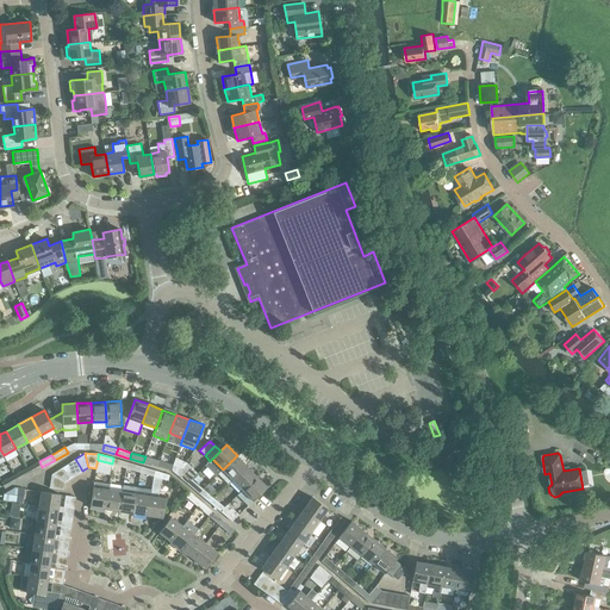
[(229,484),(232,480),(247,466),(237,455),(223,470),(219,473),(229,484)]
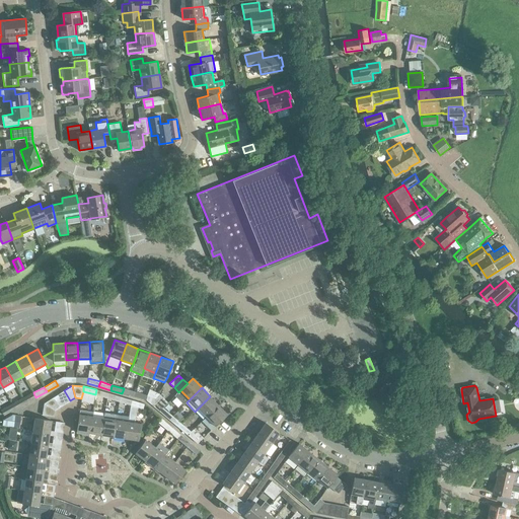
[(122,393),(134,396),(135,391),(124,388),(122,393)]
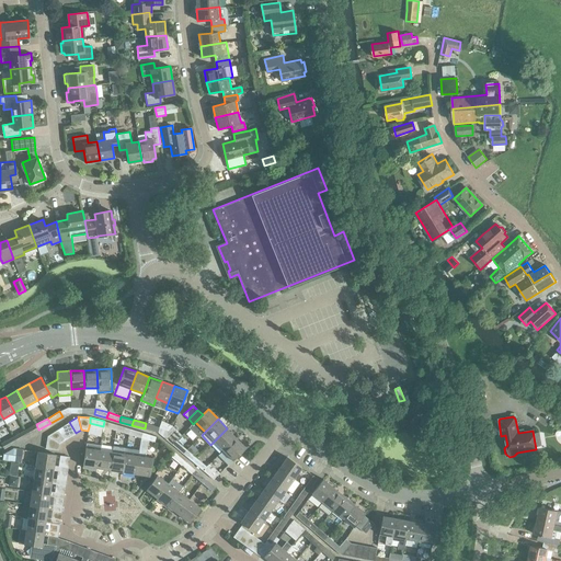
[(103,426),(115,431),(117,425),(104,421),(103,426)]
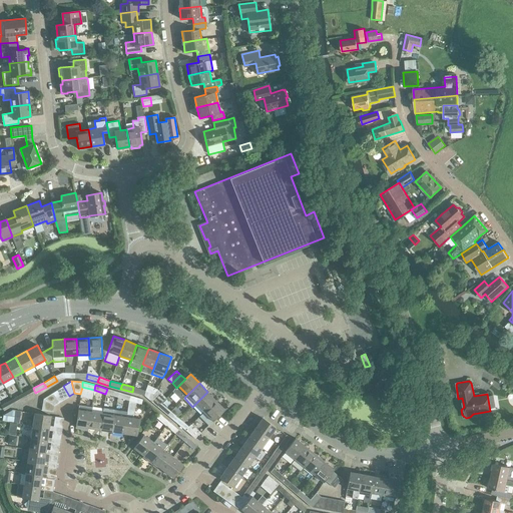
[(64,400),(69,396),(63,386),(58,390),(64,400)]
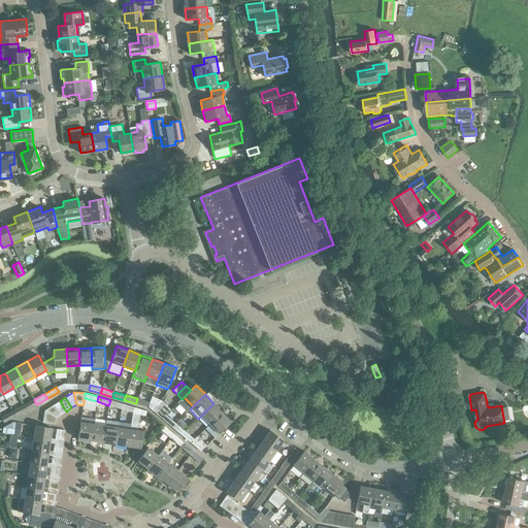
[(136,403),(147,407),(150,402),(137,398),(136,403)]
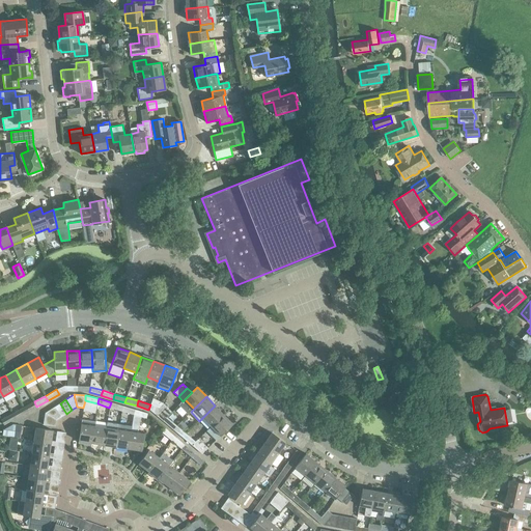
[(34,401),(24,408),(26,412),(36,407),(34,401)]
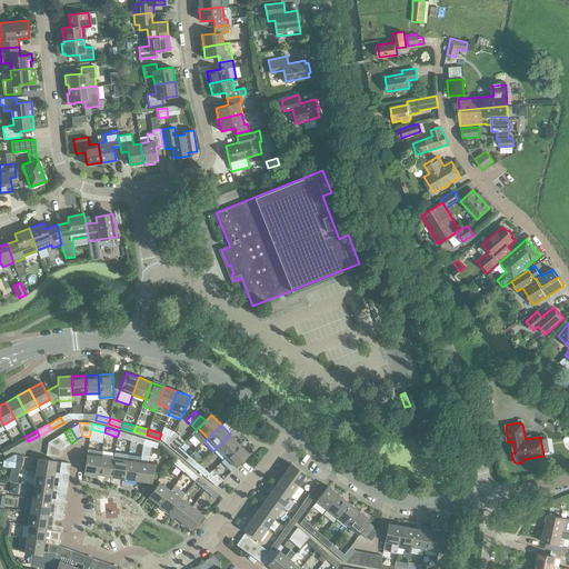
[(131,435),(119,431),(117,437),(130,440),(131,435)]
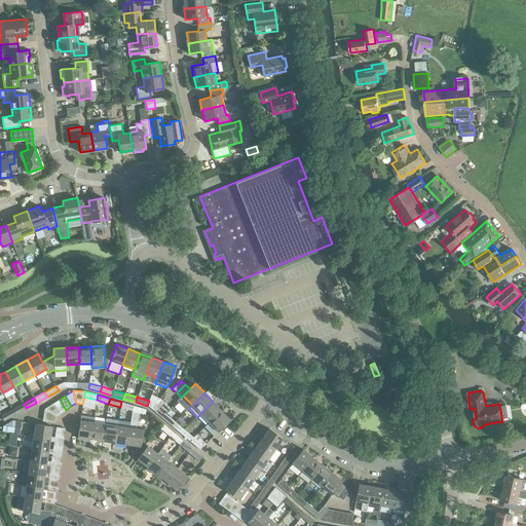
[(148,406),(156,413),(165,404),(161,399),(157,403),(149,401),(147,406),(148,406)]
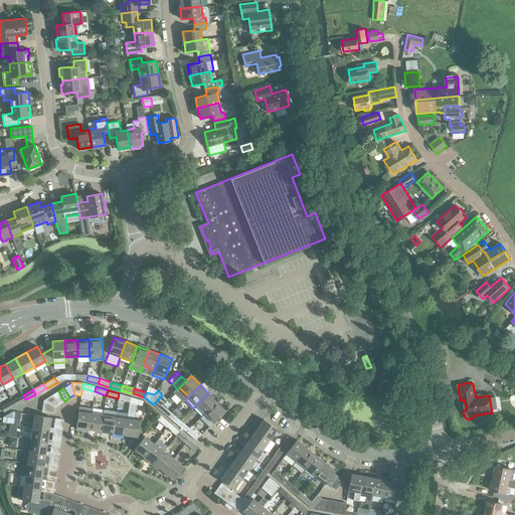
[(59,404),(64,401),(58,391),(53,394),(59,404)]
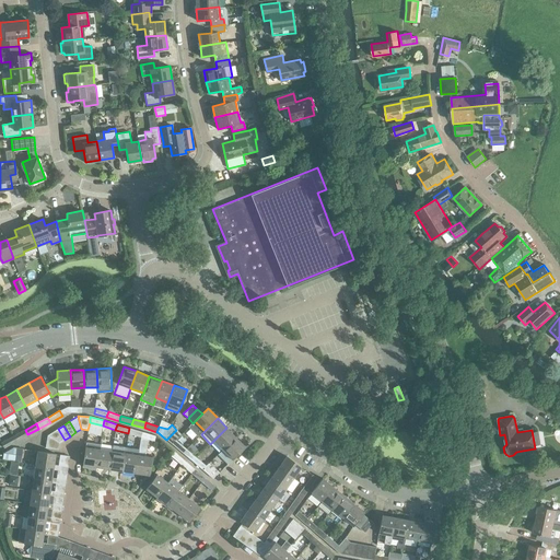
[(128,433),(141,438),(142,432),(129,428),(128,433)]
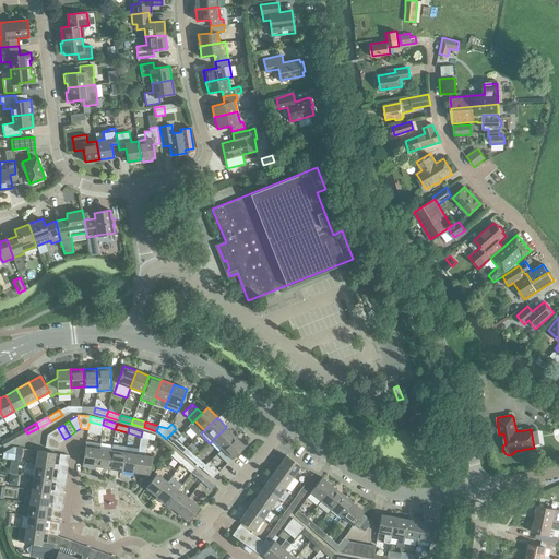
[(213,440),(222,449),(235,436),(226,427),(213,440)]
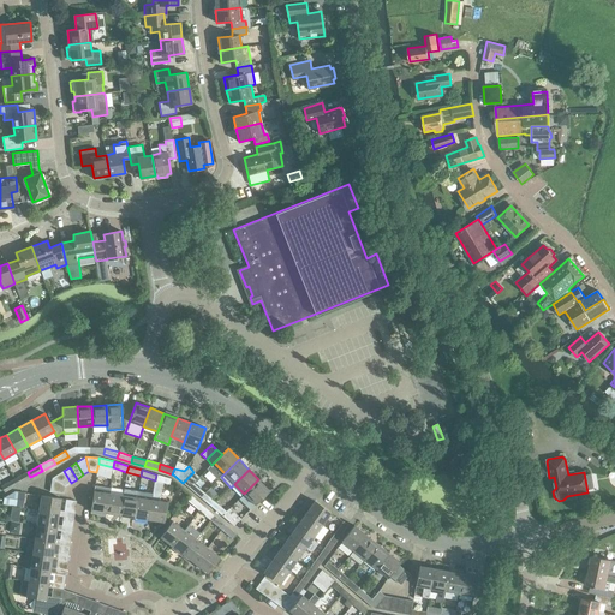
[(65,487),(71,483),(64,471),(52,478),(65,487)]
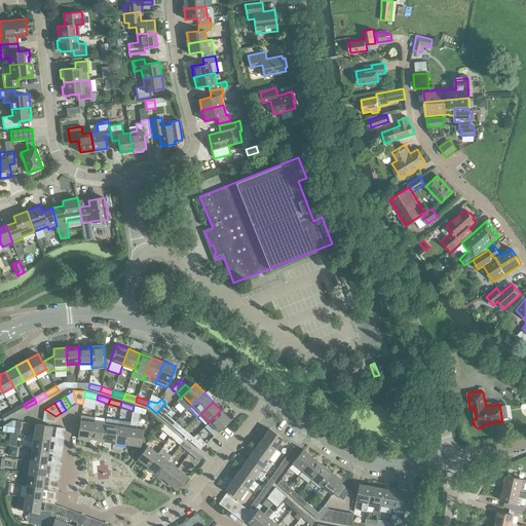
[(24,404),(12,410),(14,414),(26,408),(24,404)]
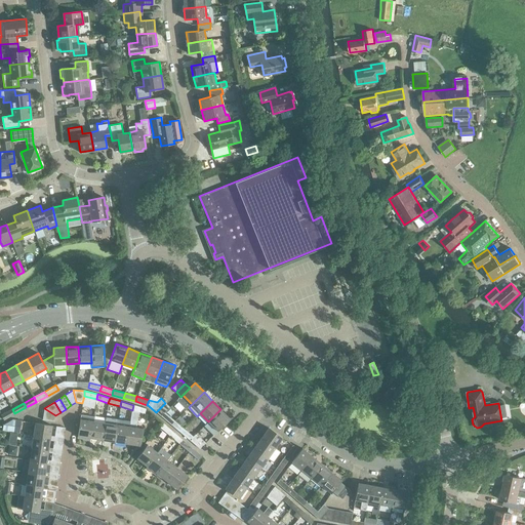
[(156,412),(171,425),(174,420),(168,415),(165,412),(170,407),(165,403),(156,412)]
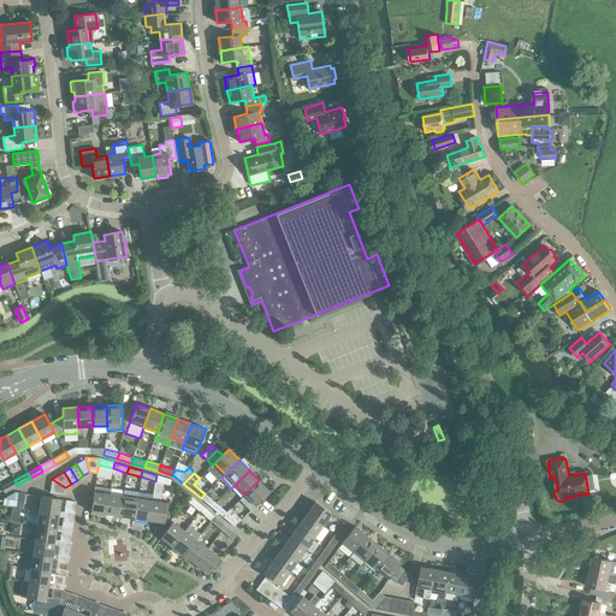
[(152,501),(149,520),(164,522),(167,503),(159,502),(160,498),(161,498),(164,484),(170,485),(171,480),(157,475),(155,481),(152,501)]
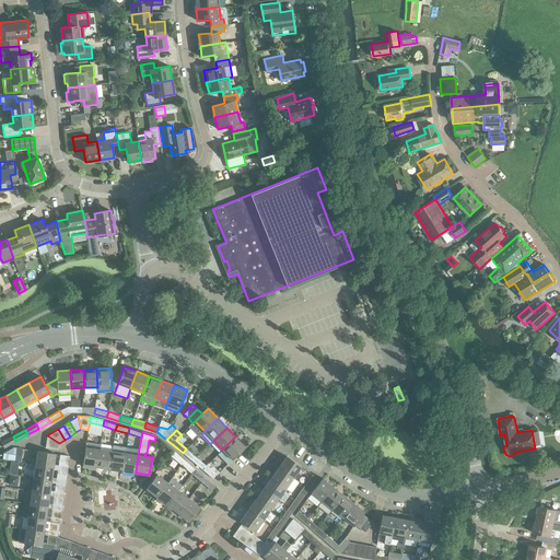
[(58,450),(59,443),(47,435),(45,447),(58,450)]
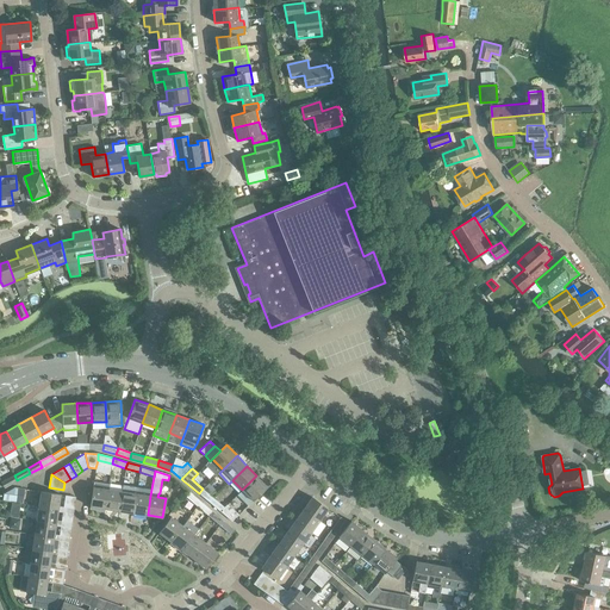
[(17,480),(14,475),(1,483),(4,487),(17,480)]
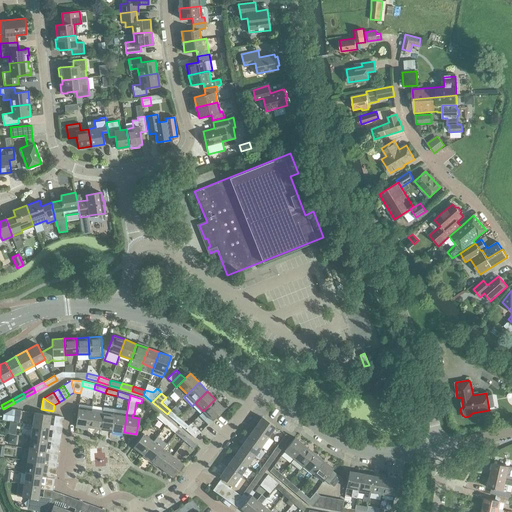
[(215,399),(203,411),(212,420),(224,408),(215,399)]
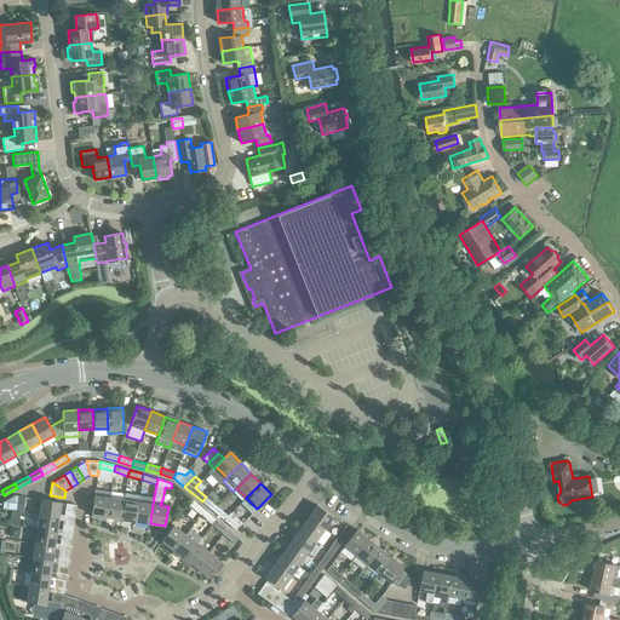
[(4,509),(16,511),(18,497),(15,495),(4,501),(4,509)]
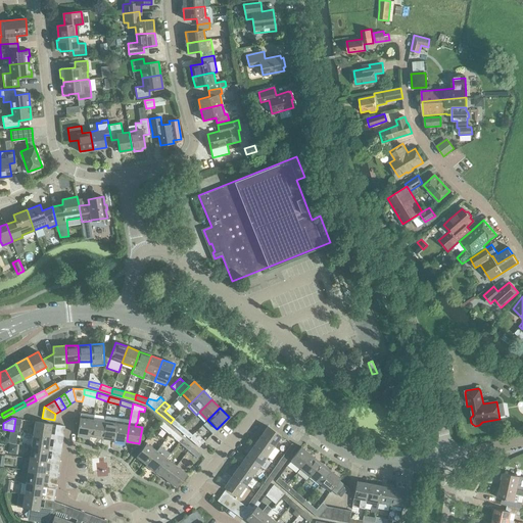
[(85,435),(90,436),(93,420),(80,418),(78,434),(78,436),(85,437),(85,435)]
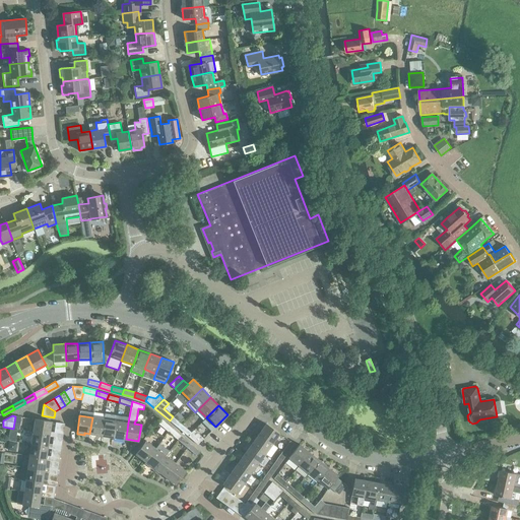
[(170,420),(179,429),(182,425),(173,416),(170,420)]
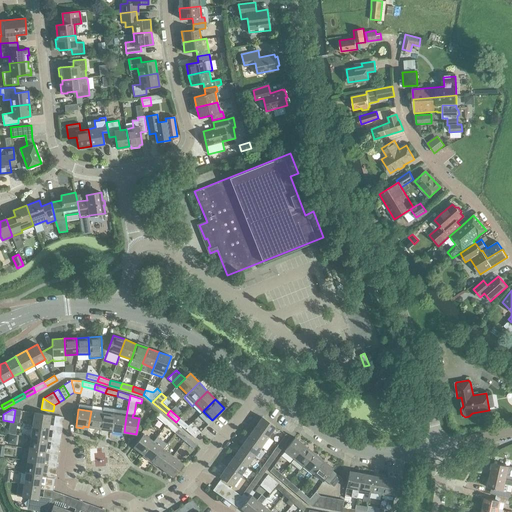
[(88,427),(100,429),(102,412),(91,411),(88,427)]
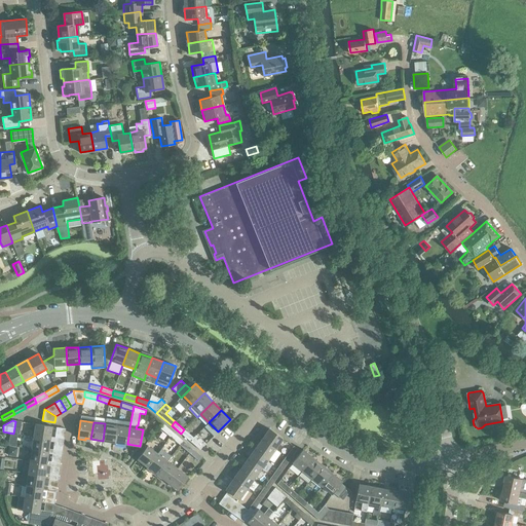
[(35,423),(33,437),(50,439),(49,441),(63,443),(64,438),(50,436),(52,426),(35,423)]
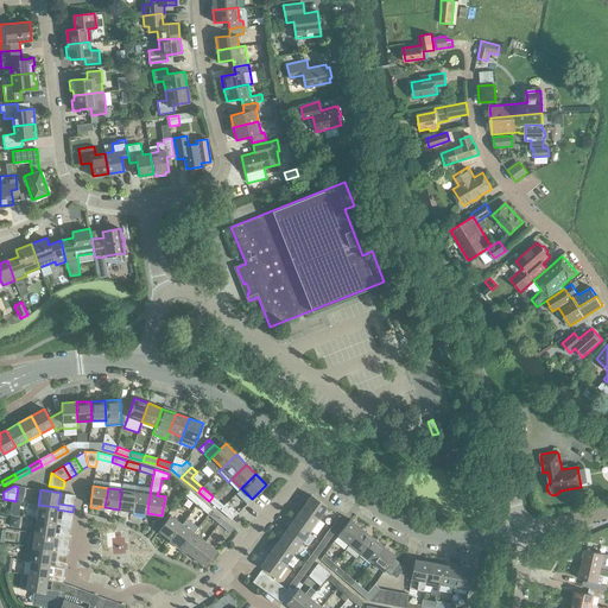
[(119,510),(133,512),(135,492),(121,489),(119,510)]
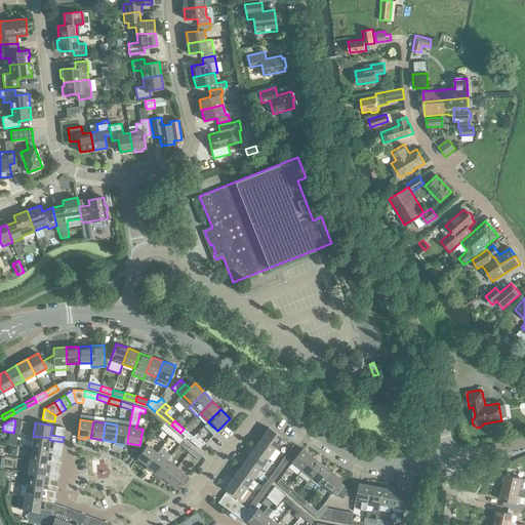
[(160,428),(169,436),(173,432),(163,423),(160,428)]
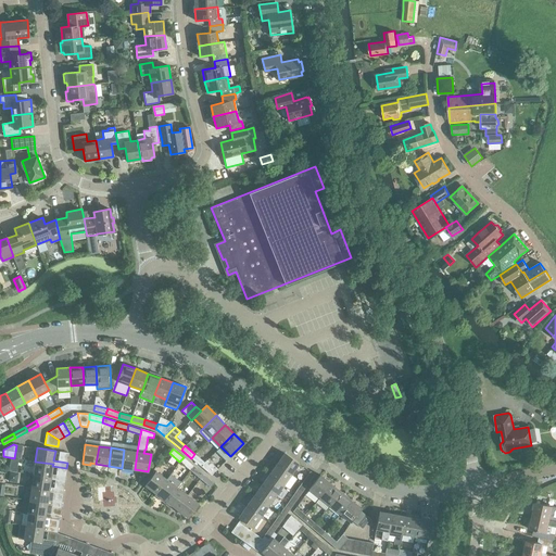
[(122,468),(135,469),(137,452),(124,450),(122,468)]
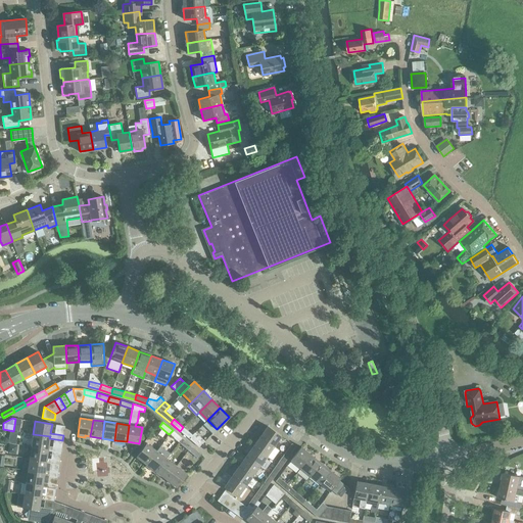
[(268,426),(260,436),(274,446),(281,436),(268,426)]
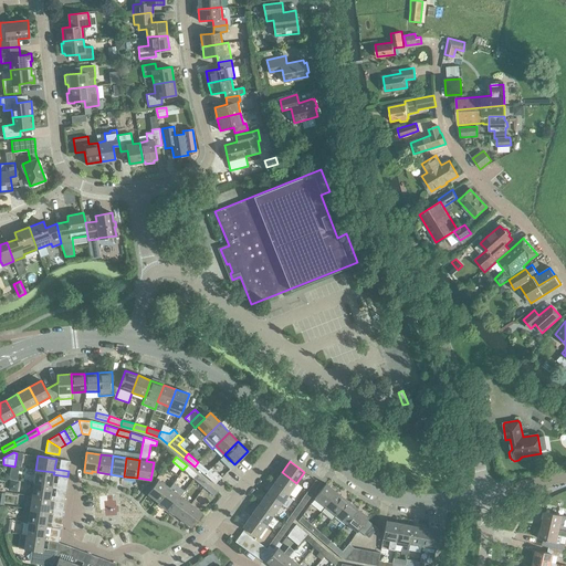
[(195,467),(206,475),(209,471),(198,462),(195,467)]
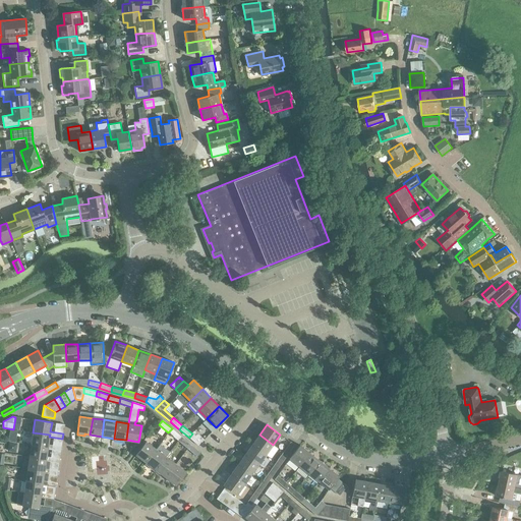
[(168,432),(178,441),(181,437),(172,428),(168,432)]
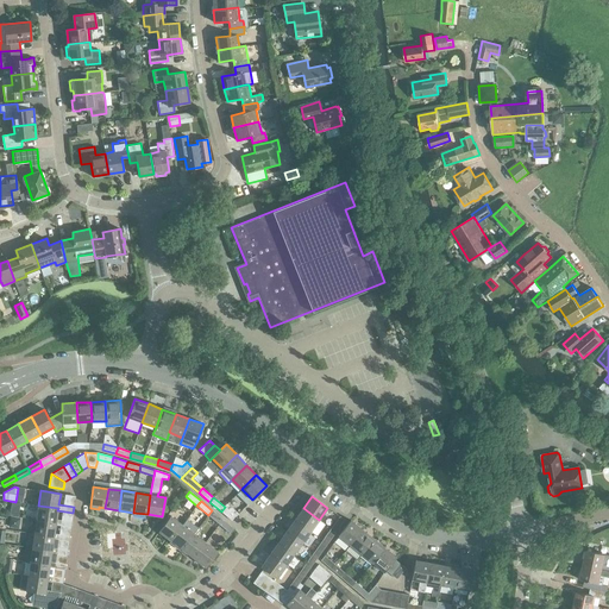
[(227,504),(225,507),(221,512),(232,520),(236,516),(238,514),(227,504)]
